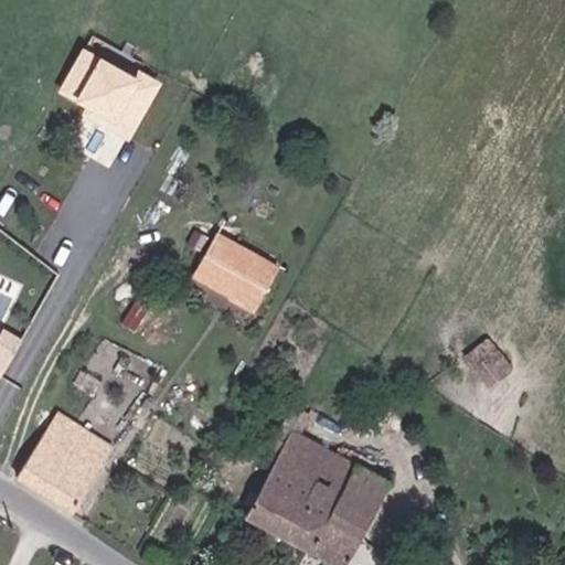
[(136,138),(167,77),(87,39),(63,89),(91,103),(85,114),(136,138)]
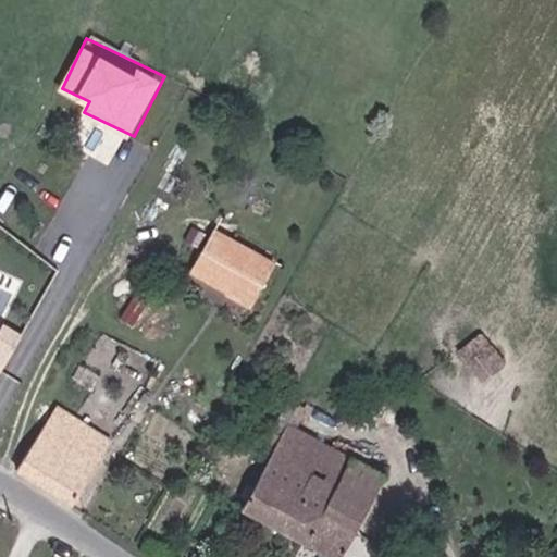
[(189,272),(252,307),(275,265),(213,230),(189,272)]
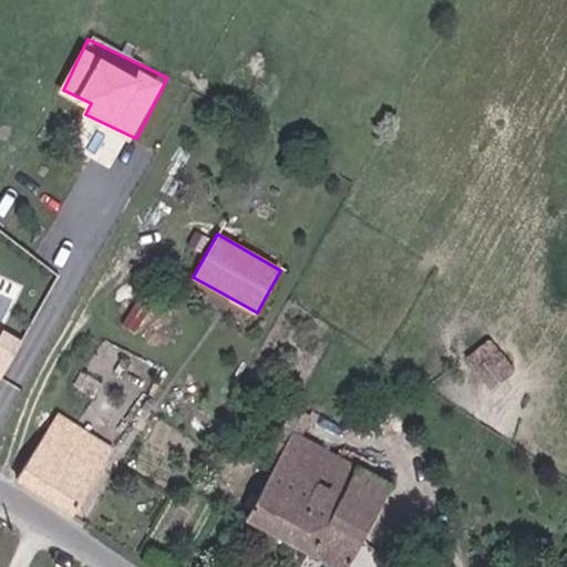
[(122,323),(135,332),(153,305),(138,296),(122,323)]
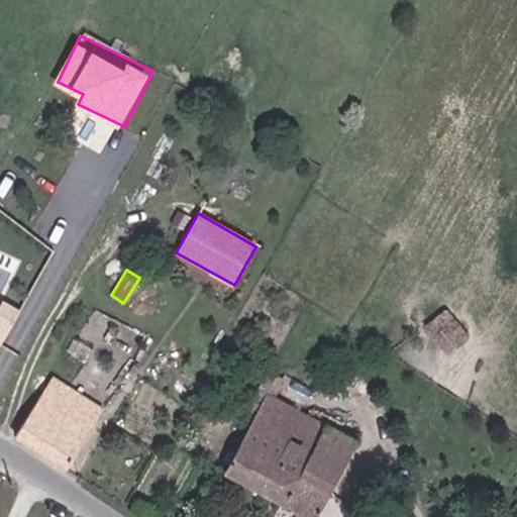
[(53,378),(15,437),(67,470),(104,411),(53,378)]
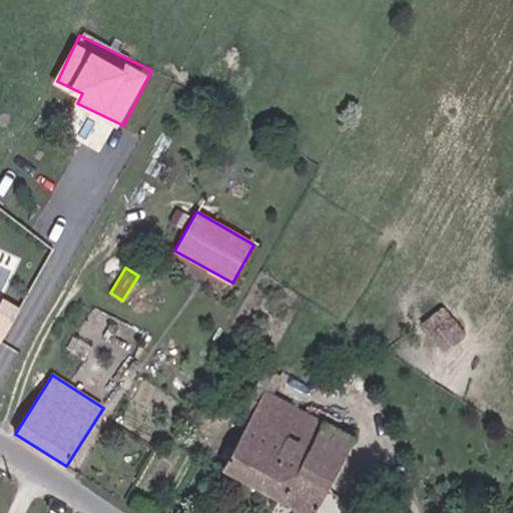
[(315,512),(355,438),(287,402),(265,390),(222,470),(305,512),(315,512)]
